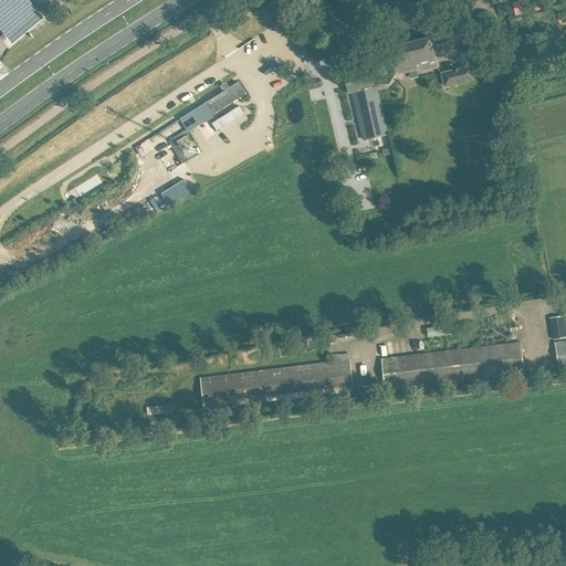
[(41,21),(22,0),(1,0),(0,1),(0,35),(10,48),(41,21)]
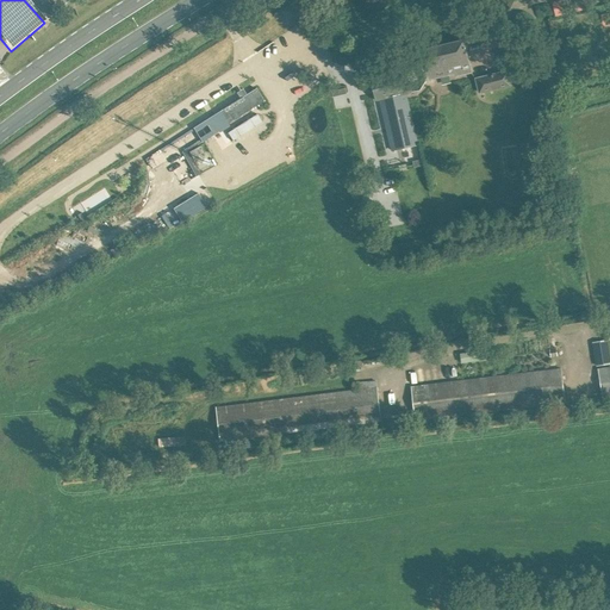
[(562,0),(553,2),(555,17),(593,7),(591,0),(562,0)]
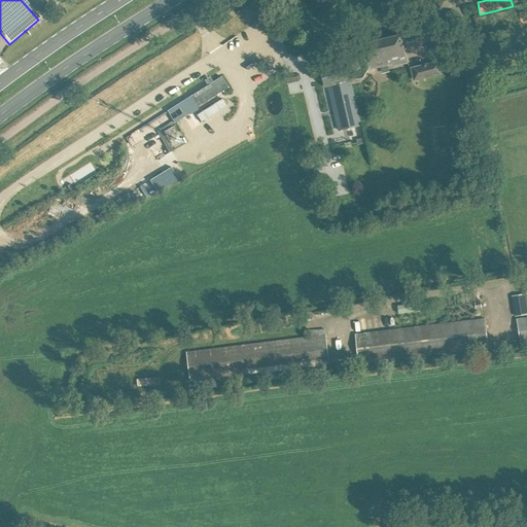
[(362,43),(369,70),(394,64),(395,66),(400,65),(400,62),(407,61),(401,34),(362,43)]
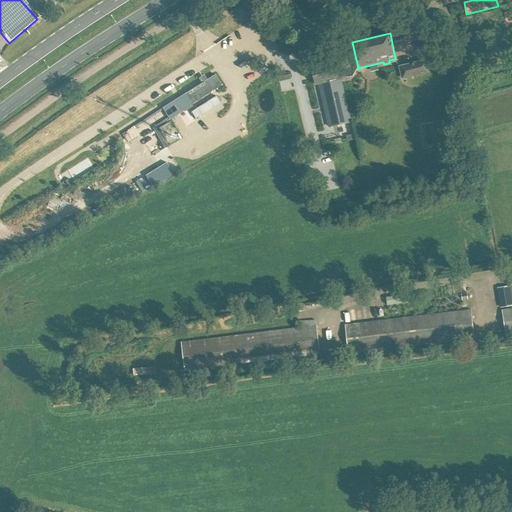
[(462,64),(465,74),(475,71),(470,54),(462,63),(462,64)]
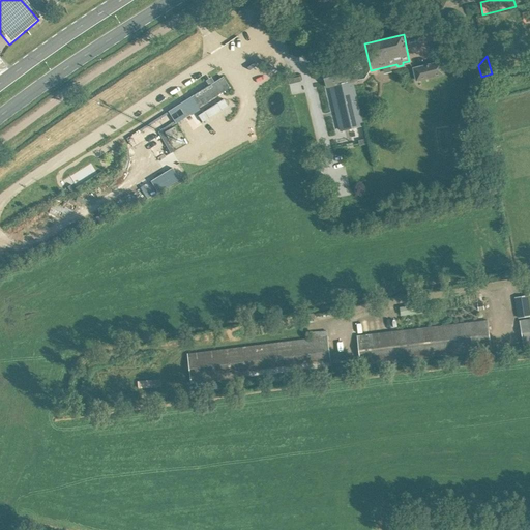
[(363,125),(353,81),(358,80),(354,62),(323,69),(327,87),(330,86),(341,130),(363,125)]
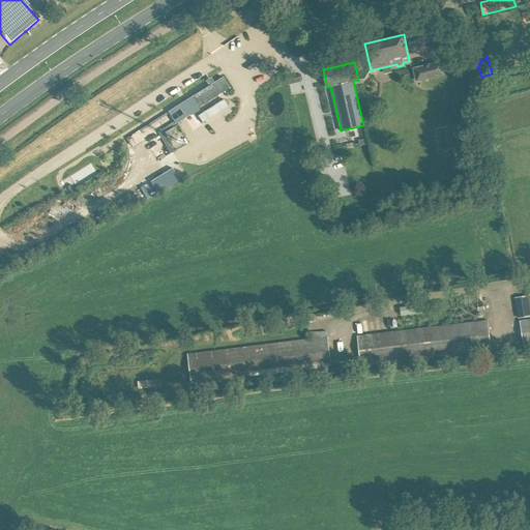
[(443,74),(441,62),(414,68),(416,80),(434,76),(436,81),(433,82),(438,100),(449,97),(445,79),(441,80),(440,75),(443,74)]
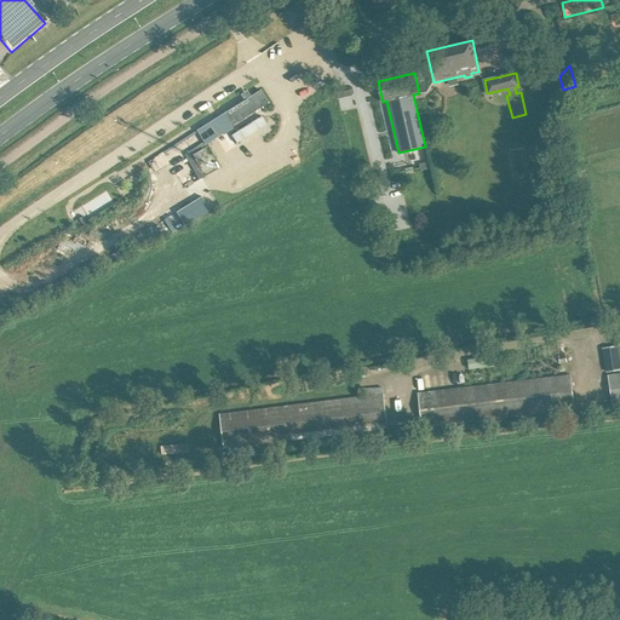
[(558,80),(547,82),(550,93),(562,91),(558,80)]
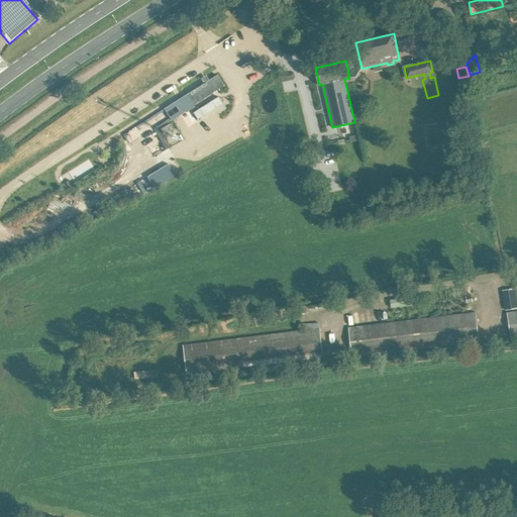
[(164,109),(171,119),(224,86),(217,75),(164,109)]
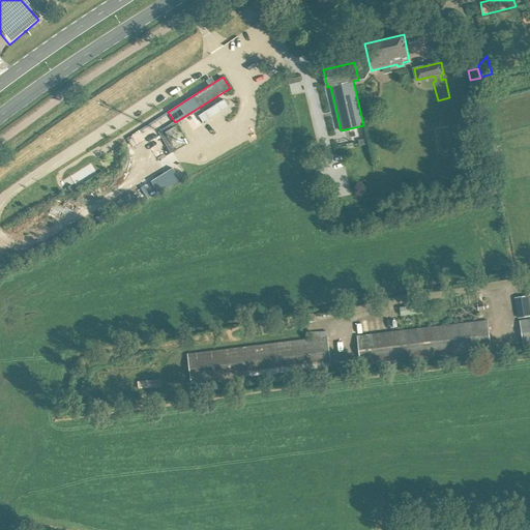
[(224,99),(198,115),(203,122),(228,106),(224,99)]
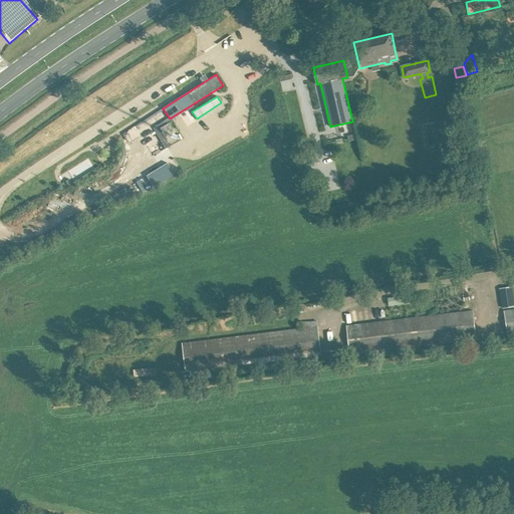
[(136,126),(141,134),(158,123),(153,116),(136,126)]
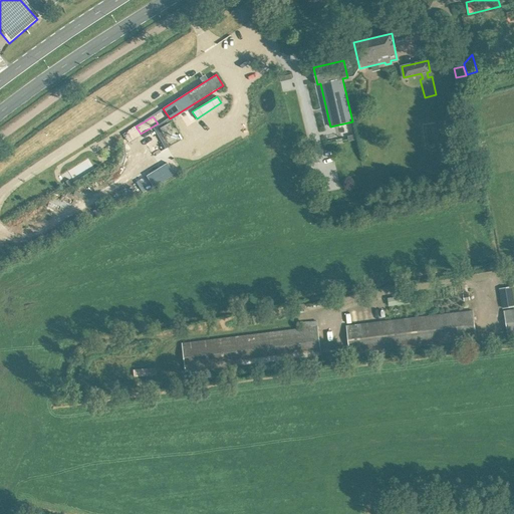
[(160,127),(163,133),(172,127),(169,122),(160,127)]
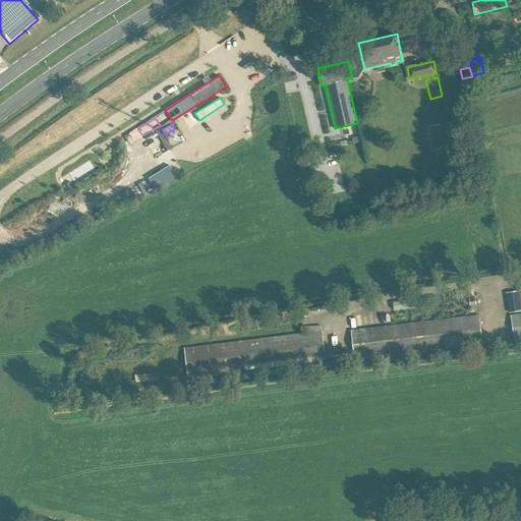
[(176,177),(169,165),(148,178),(155,189),(176,177)]
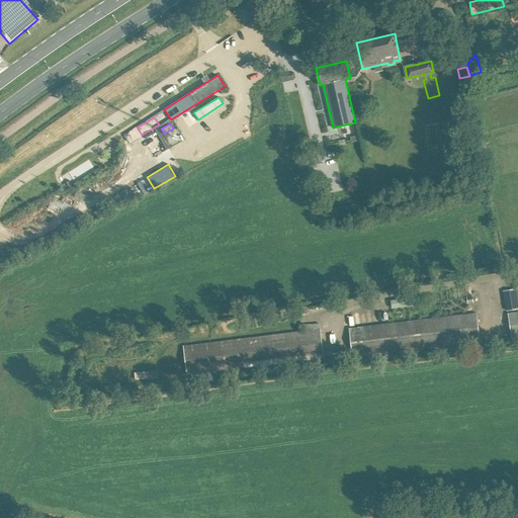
[(428,176),(427,172),(418,174),(421,185),(432,182),(430,175),(428,176)]
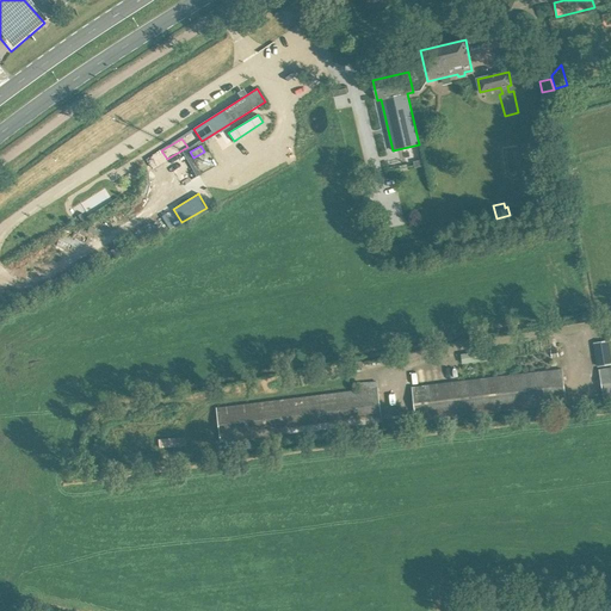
[(594,343),(598,366),(610,364),(610,362),(608,340),(594,343)]
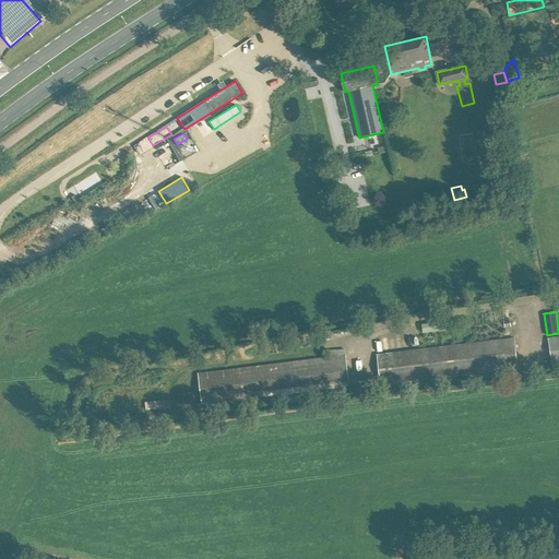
[(447,320),(423,324),(424,332),(449,329),(447,320)]
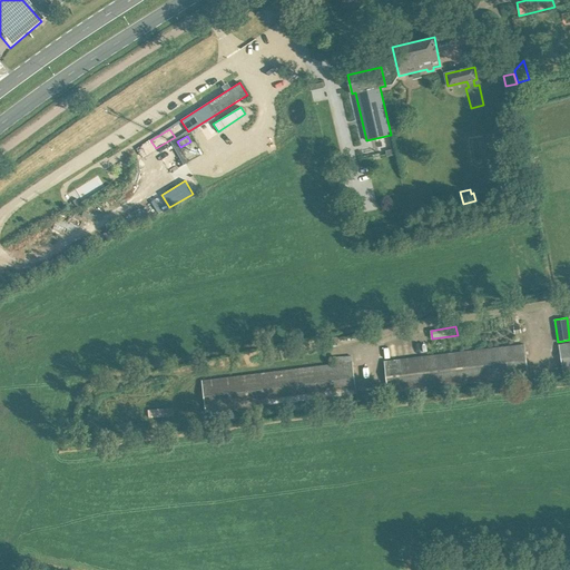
[(338,336),(330,338),(332,346),(341,343),(338,336)]
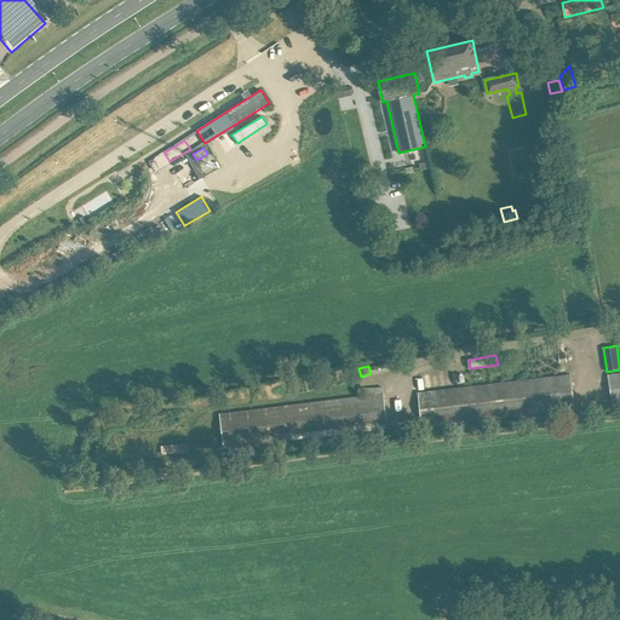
[(418,397),(423,428),(575,409),(570,373),(418,392),(418,397)]
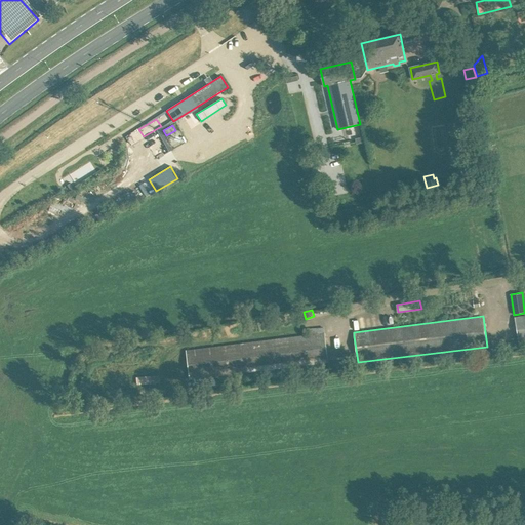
[(524,316),(515,318),(518,342),(524,340),(524,316)]
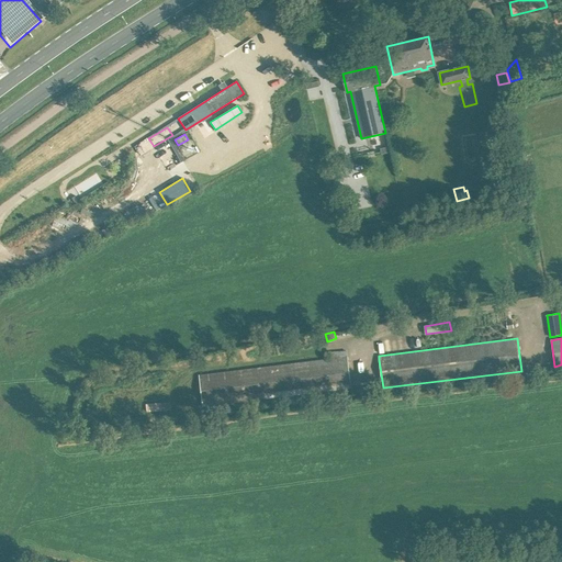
[(199,374),(203,407),(351,388),(348,356),(199,374)]
